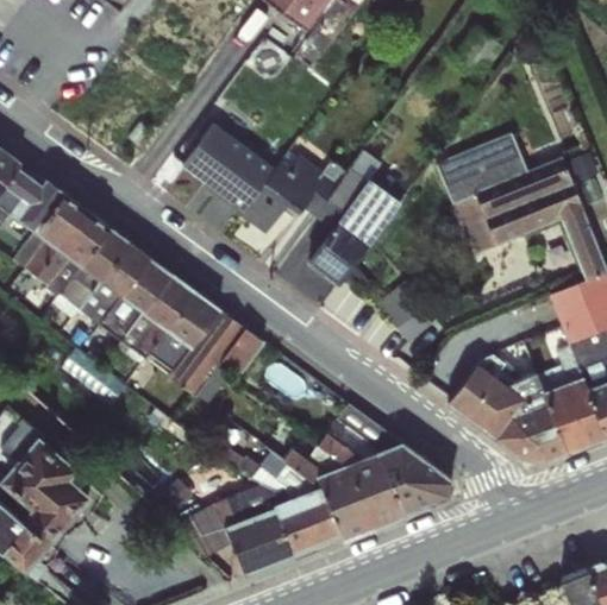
[(101,0),(120,13),(130,0),(101,0)]
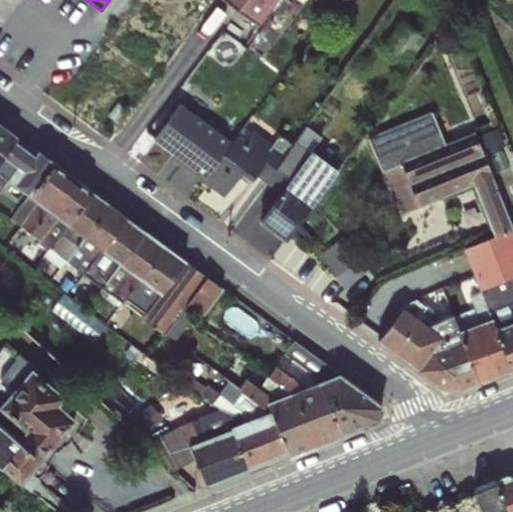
[(225,0),(266,26),(282,0),(225,0)]
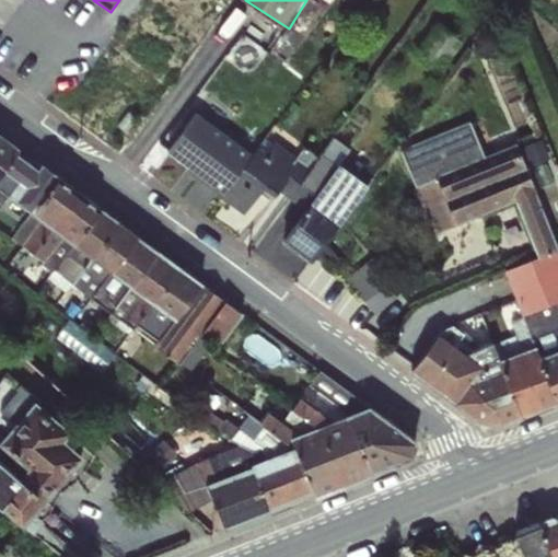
[(223,199),(253,155),(199,116),(171,154),(193,172),(190,175),(223,199)]
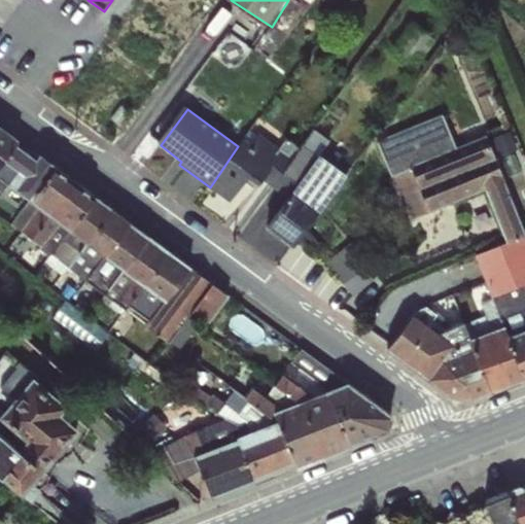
[(506,243),(524,238),(524,229),(487,136),(456,149),(442,120),(380,147),(396,191),(401,191),(414,219),(486,189),(506,243)]
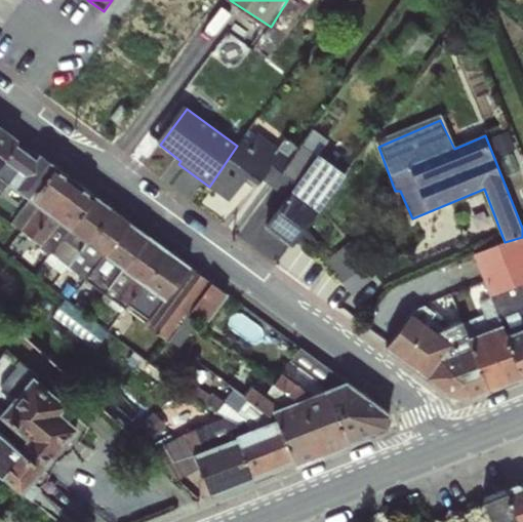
[(0,125),(0,167),(5,161),(16,145),(19,141),(0,125)]
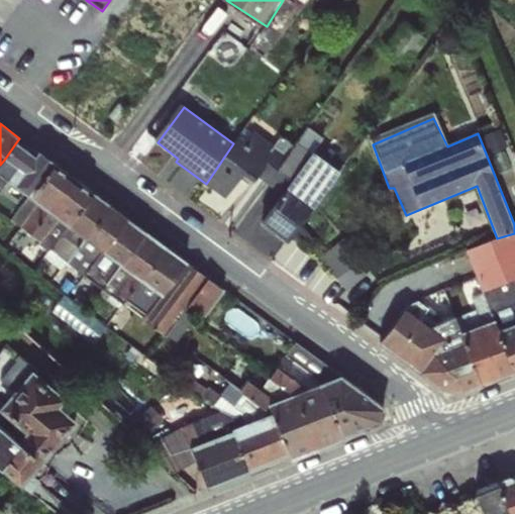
[(233,143),(206,184),(226,199),(244,176),(253,182),(260,178),(268,184),(289,156),(247,126),(233,143)]
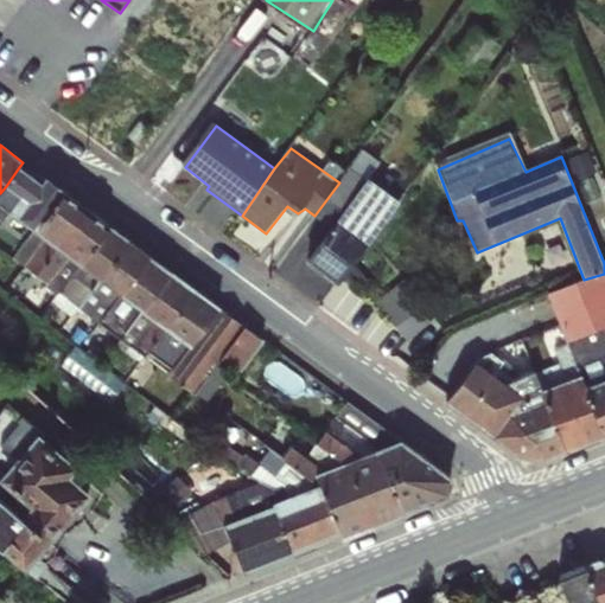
[(339,183),(314,216),(331,228),(305,262),(338,286),(401,201),(373,180),(383,165),(363,151),(339,183)]
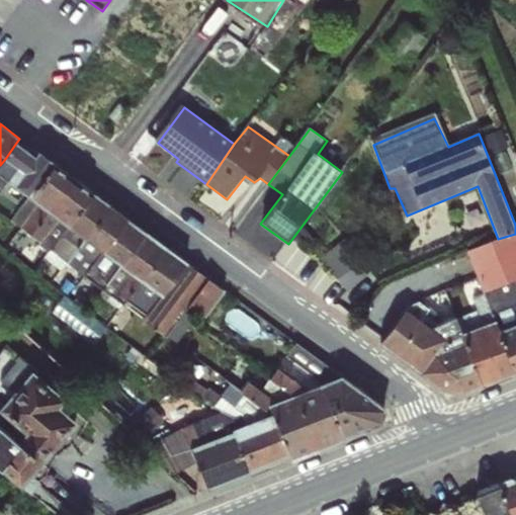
[(16,143),(5,159),(18,169),(9,181),(31,198),(55,166),(39,154),(36,158),(16,143)]
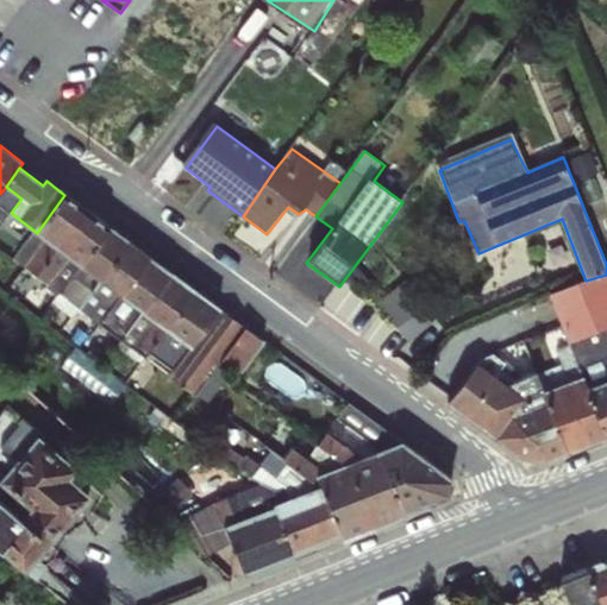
[(0,216),(1,216),(32,239),(37,233),(11,213),(22,199),(6,187),(0,194),(0,216)]
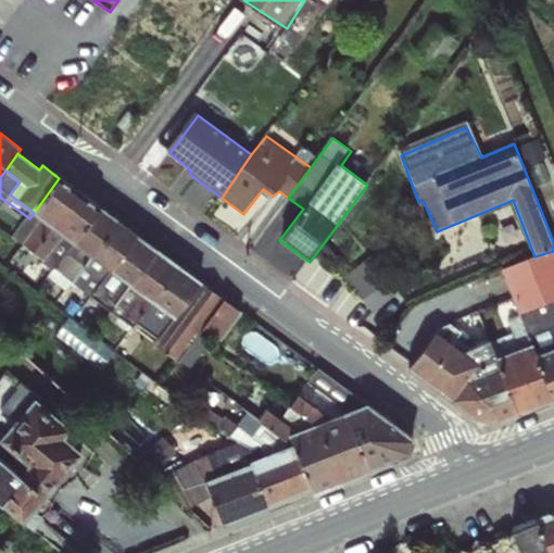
[(59,178),(34,213),(53,228),(78,192),(59,178)]
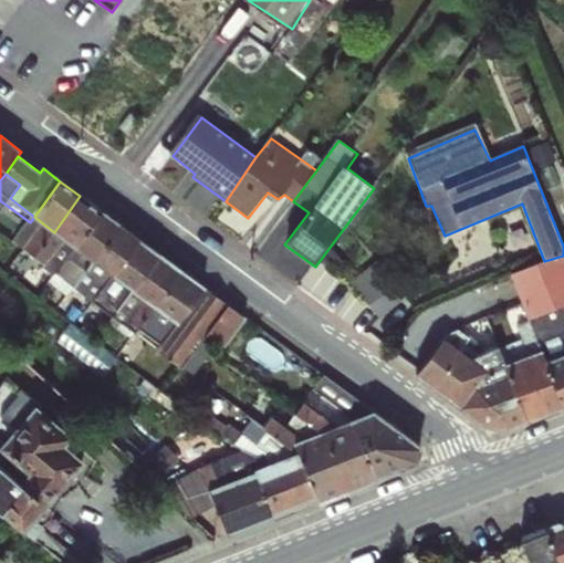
[(80,196),(54,232),(76,249),(102,212),(80,196)]
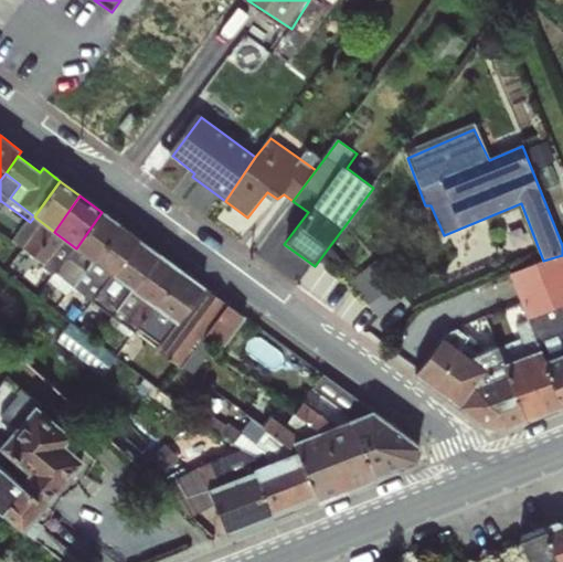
[(102,212),(76,248),(95,262),(120,225),(102,212)]
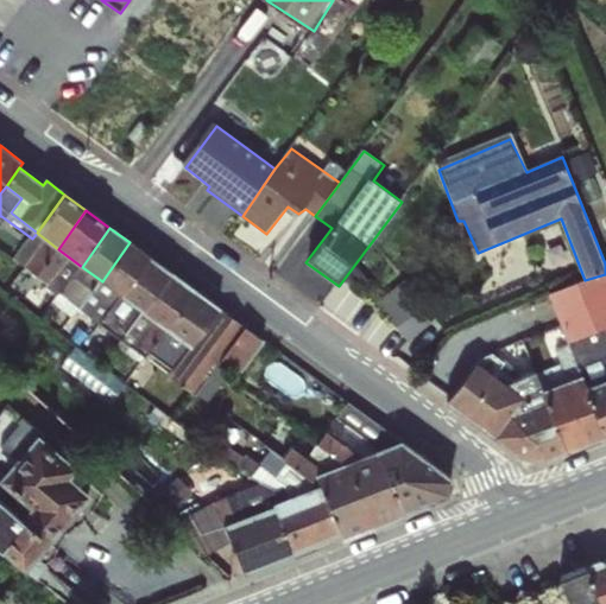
[(37,233),(32,239),(16,260),(50,286),(62,294),(82,267),(58,249),(37,233)]
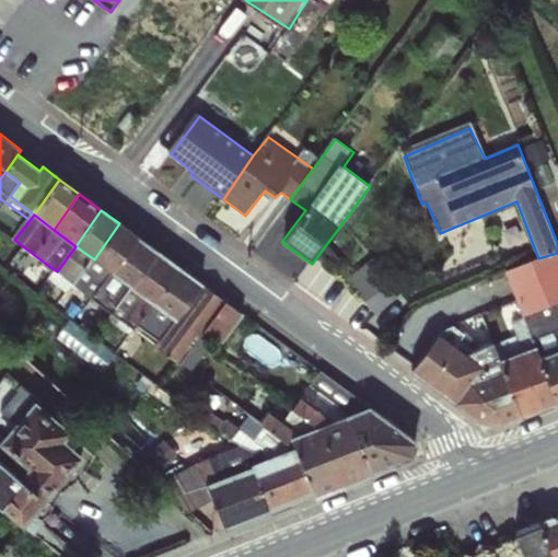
[(119,223),(94,259),(114,274),(139,239),(119,223)]
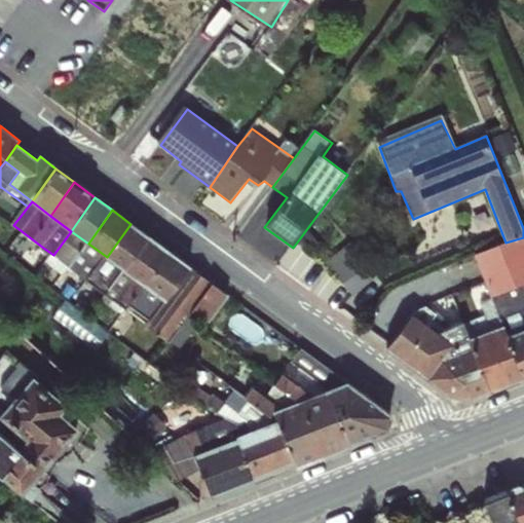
[(131,224),(107,257),(125,271),(150,237),(131,224)]
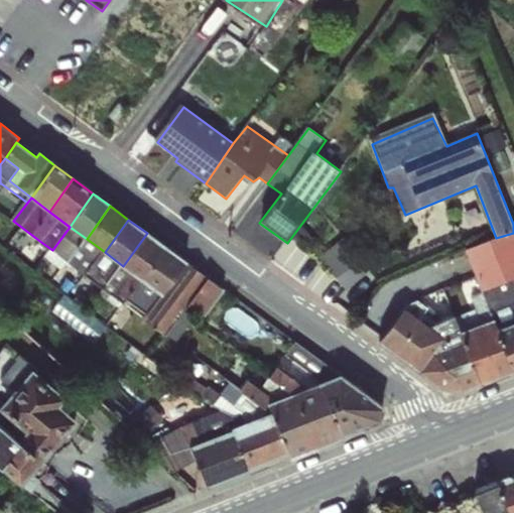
[(70,227),(52,250),(69,263),(87,239),(70,227)]
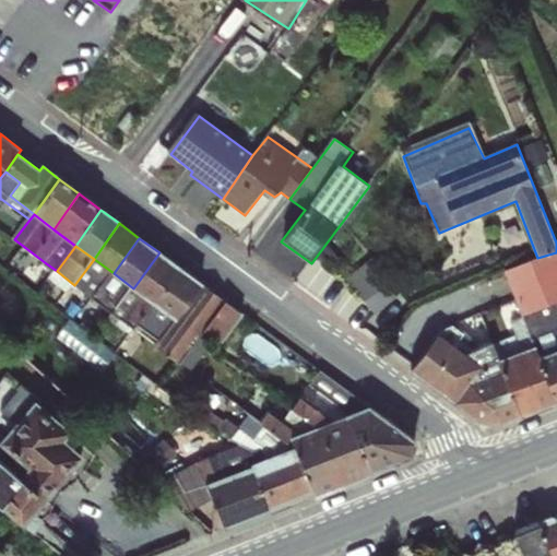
[(160,252),(133,288),(154,303),(179,268),(160,252)]
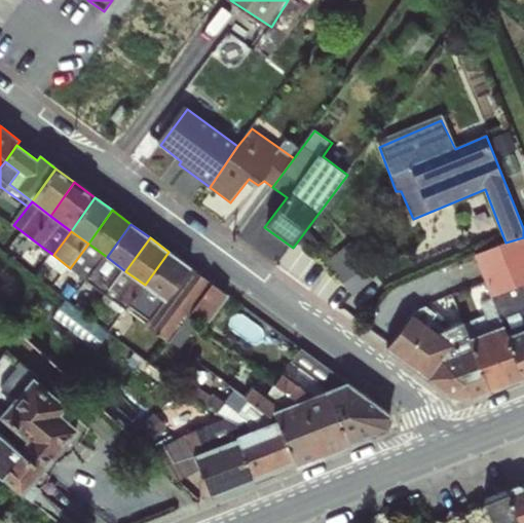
[(523,237),(506,243),(475,256),(491,300),(523,378),(523,237)]
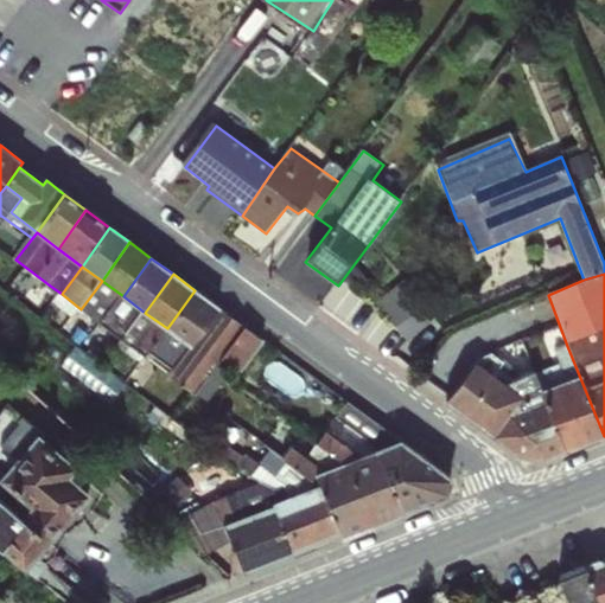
[(102,281),(81,309),(102,326),(104,320),(123,296),(102,281)]
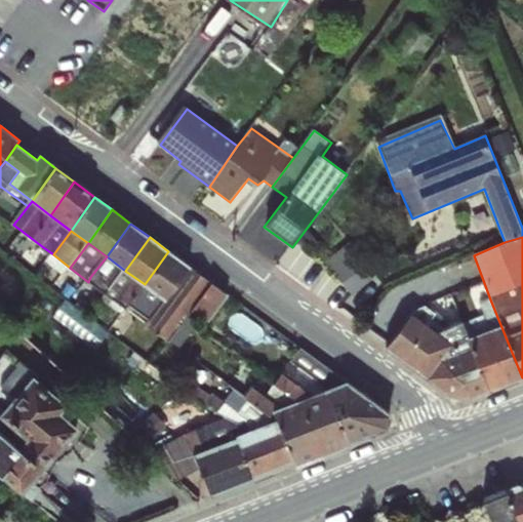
[(334,265),(356,292),(378,275),(358,247),(334,265)]
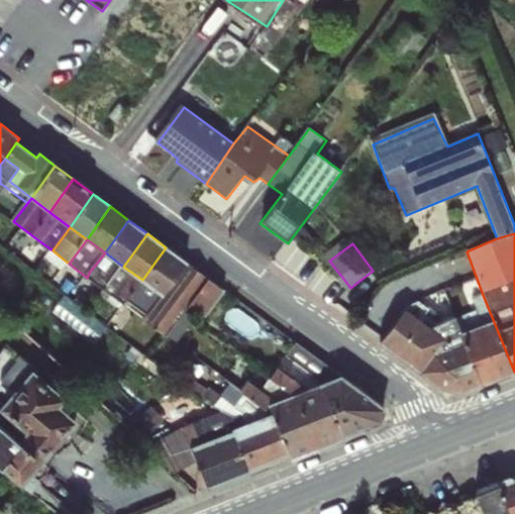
[(166,247),(142,280),(164,296),(187,264),(166,247)]
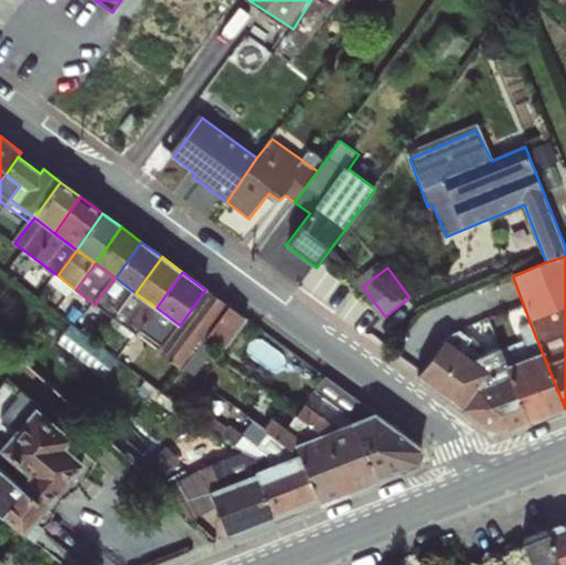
[(76,290),(58,275),(50,285),(68,299),(76,290)]
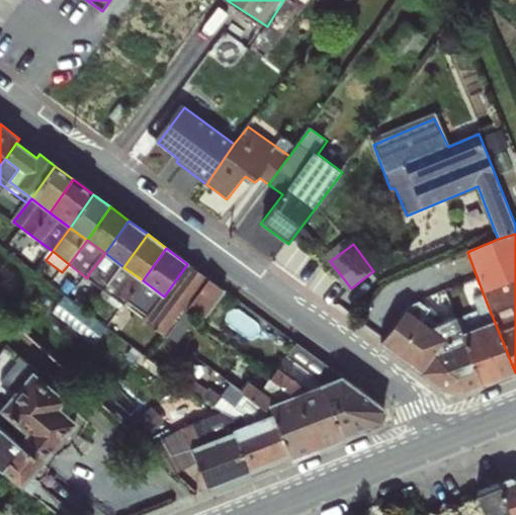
[(105,253),(89,273),(99,280),(96,284),(104,290),(123,267),(105,253)]
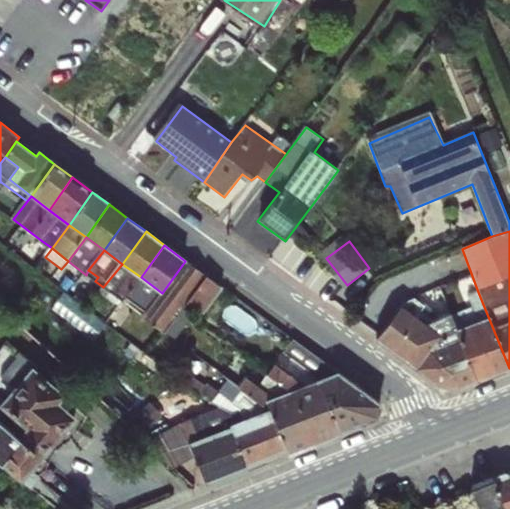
[(162,293),(143,318),(166,334),(178,317),(188,304),(207,276),(185,261),(162,293)]
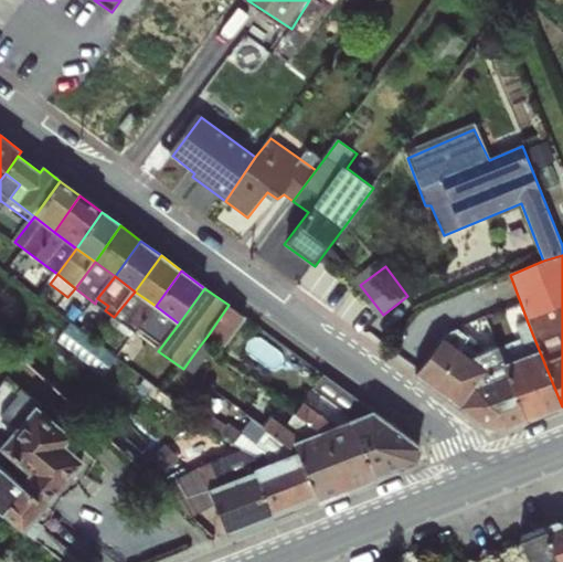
[(135,292),(114,317),(137,333),(139,329),(161,346),(157,351),(158,351),(179,324),(156,306),(135,292)]
